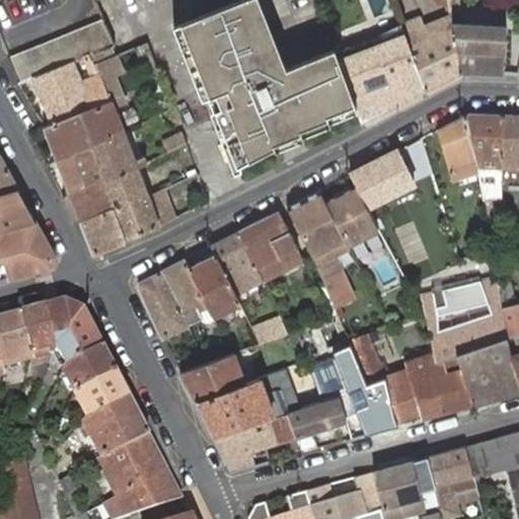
[(326,115),(355,103),(339,57),(335,48),(286,67),(258,0),(242,0),(174,26),(203,99),(216,94),(221,108),(211,113),(230,161),(235,159),(237,166),(275,147),(274,143),(277,142),(301,132),(300,128),(328,118),(326,115)]
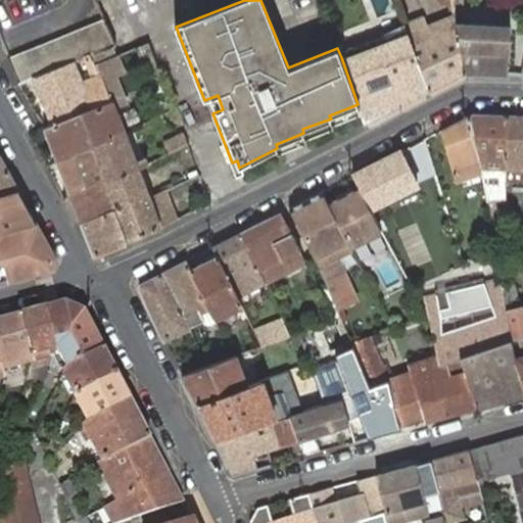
[(454,10),(465,74),(508,75),(511,26),(462,24),(463,0),(452,0),(453,4),(454,10)]
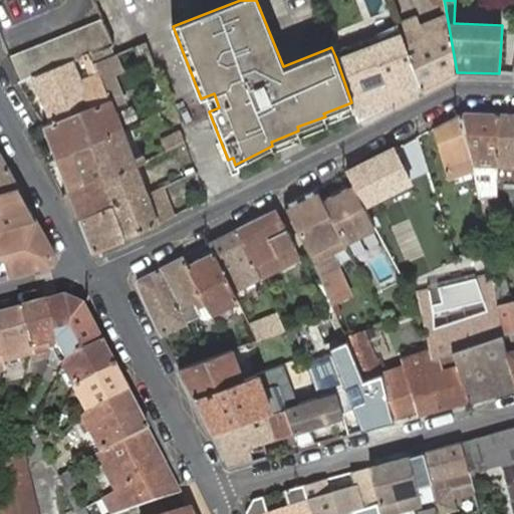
[(401,34),(422,89),(457,72),(446,10),(438,13),(440,18),(433,21),(438,33),(418,41),(413,29),(401,34)]
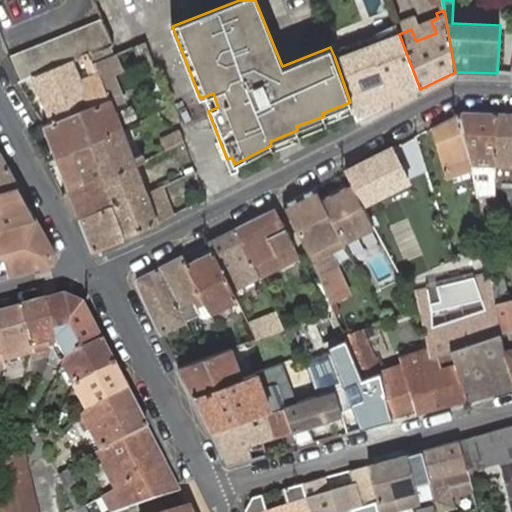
[(11,55),(21,79),(32,75),(73,59),(89,52),(109,45),(112,43),(102,17),(11,55)]
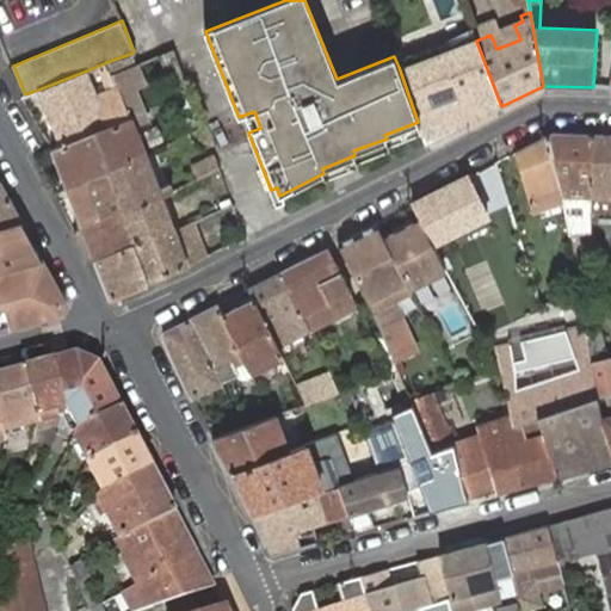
[(514,25),(491,35),(497,49),(520,39),(514,25)]
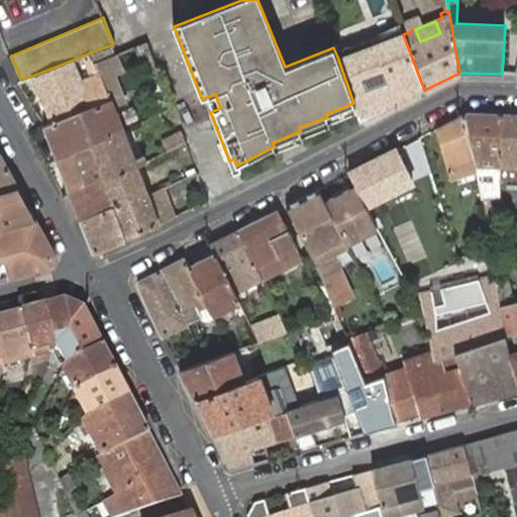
[(377,53),(395,105),(424,90),(403,34),(399,24),(371,38),(377,53)]
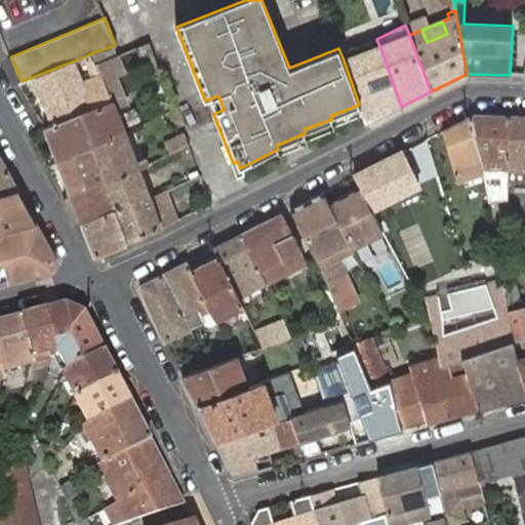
[(377,55),(382,53),(376,39),(356,42),(359,51),(365,68),(379,62),(377,55)]
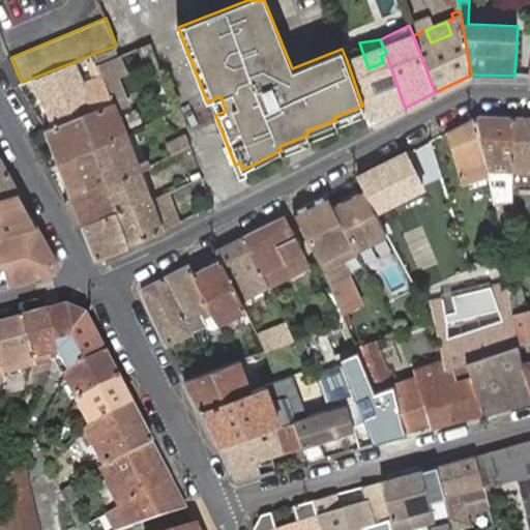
[(151,42),(138,47),(149,76),(162,70),(151,42)]
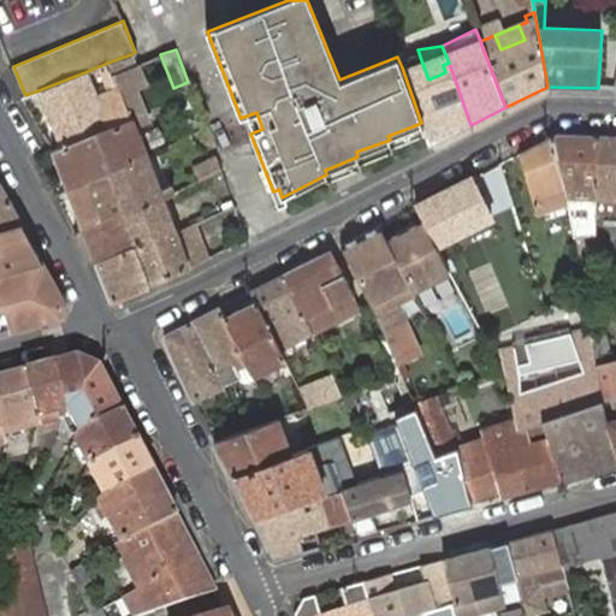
[(421,123),(430,146),(471,125),(449,63),(443,65),(445,72),(428,80),(421,60),(418,49),(397,57),(402,67),(421,123)]
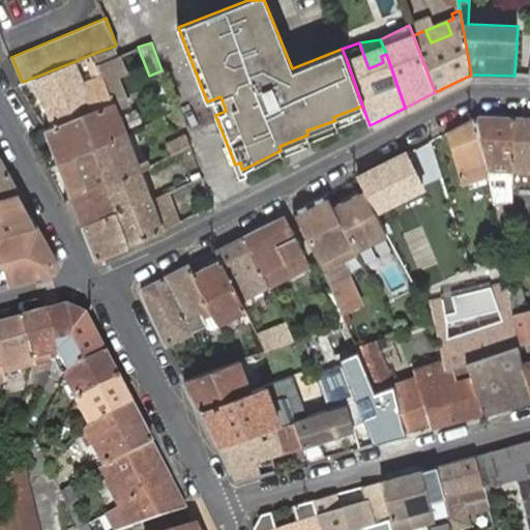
[(116,55),(113,47),(92,54),(96,62),(116,55)]
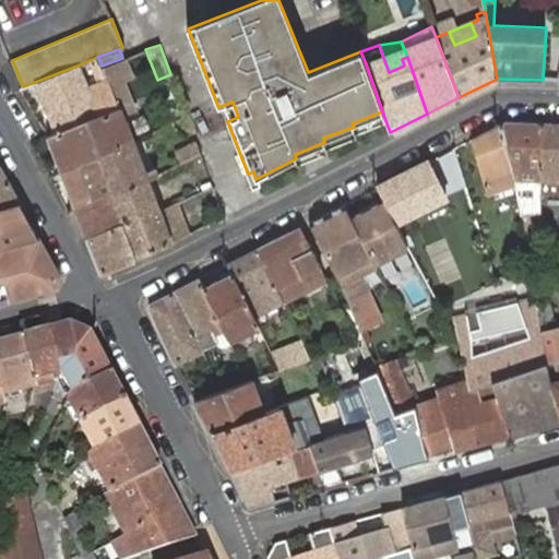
[(129,73),(122,58),(102,66),(106,78),(107,78),(119,107),(121,113),(132,108),(120,78),(129,73)]
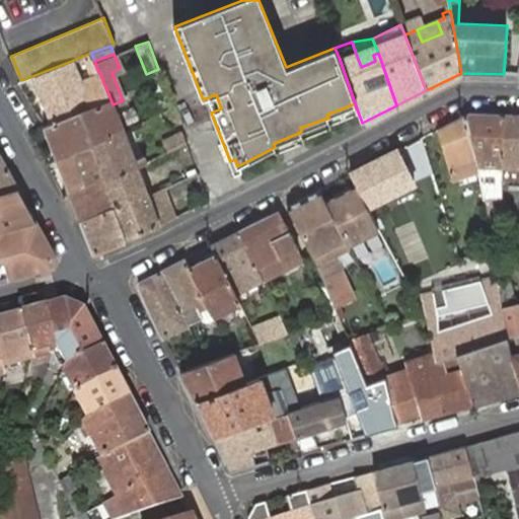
[(74,60),(32,76),(54,125),(110,99),(99,72),(98,72),(82,79),(74,60)]
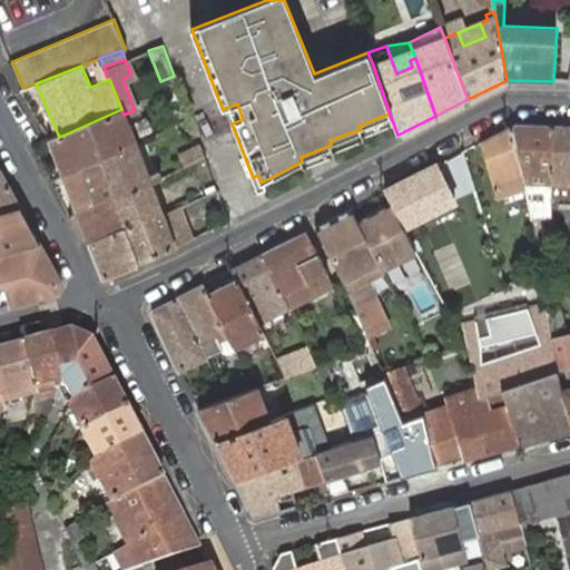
[(59,137),(53,139),(50,141),(64,175),(99,159),(135,141),(124,115),(121,109),(59,137)]
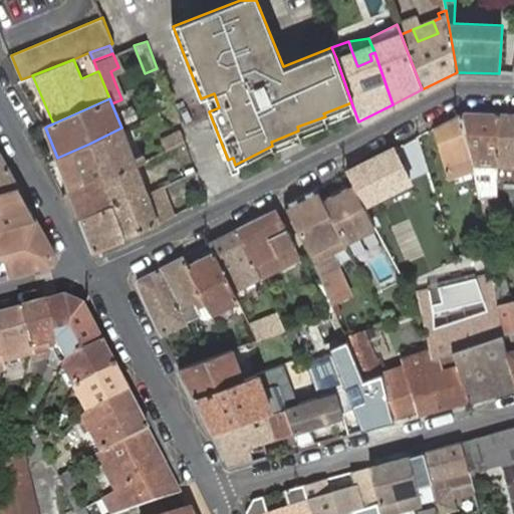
[(497,166),(499,112),(465,112),(459,115),(474,172),(483,172),(483,166),(497,166)]
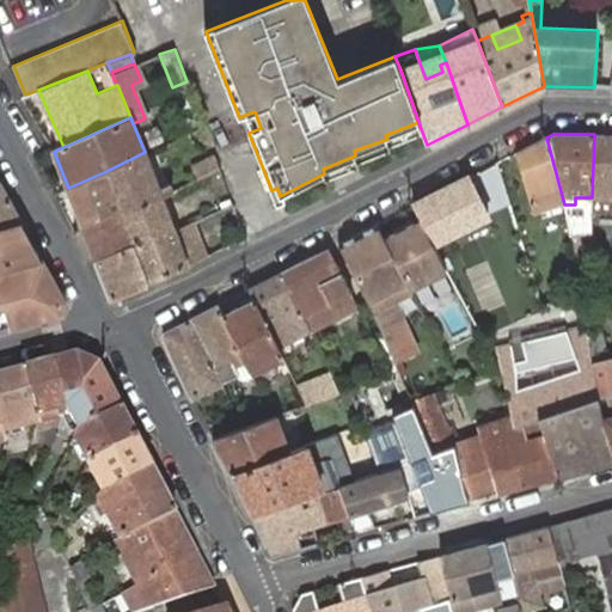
[(611,134),(594,134),(592,197),(591,207),(600,208),(600,199),(611,199),(611,134)]
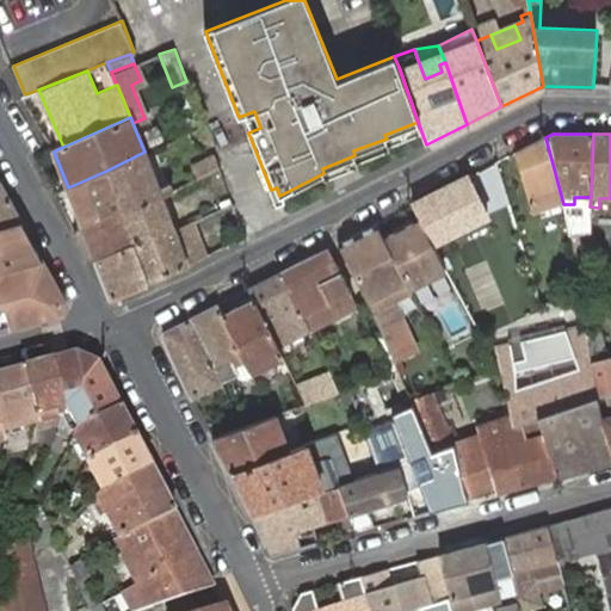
[(563,204),(545,137),(516,153),(534,213),(563,204)]
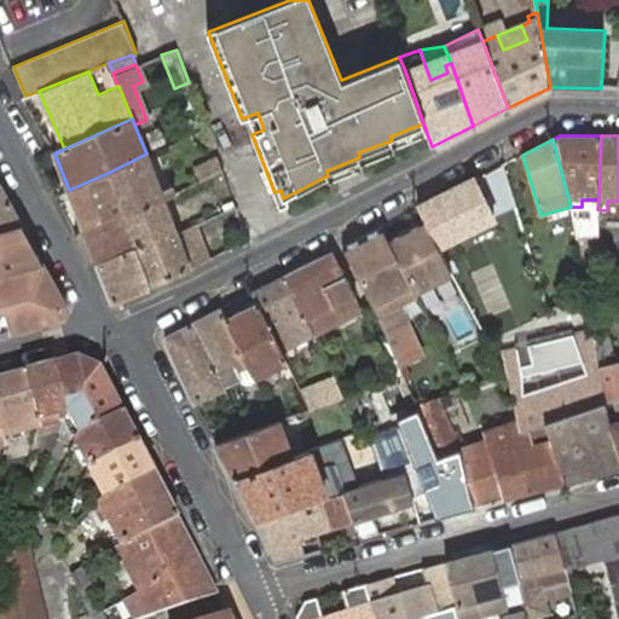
[(146,154),(108,173),(122,212),(162,195),(174,190),(172,183),(160,187),(146,154)]
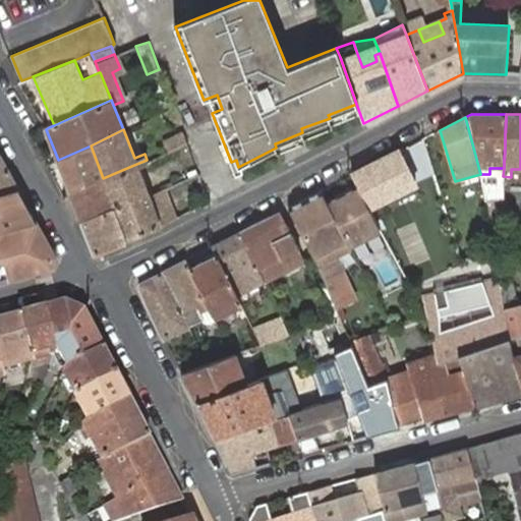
[(164,141),(168,152),(188,143),(184,133),(164,141)]
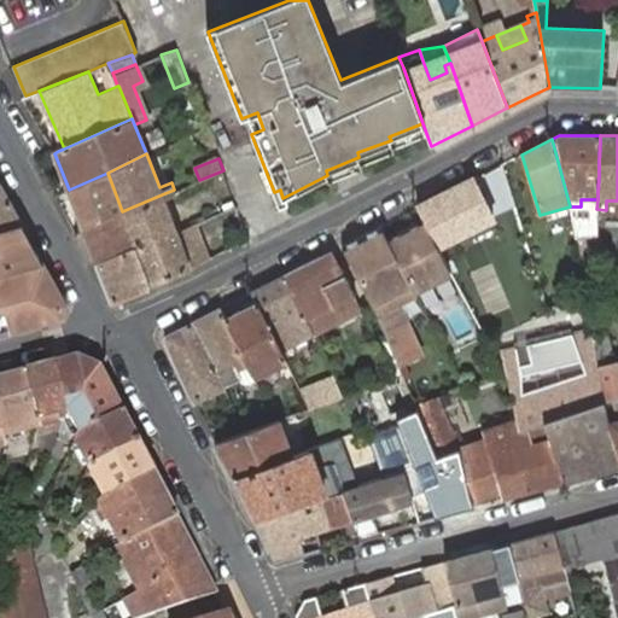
[(108,173),(69,190),(83,228),(122,211),(108,173)]
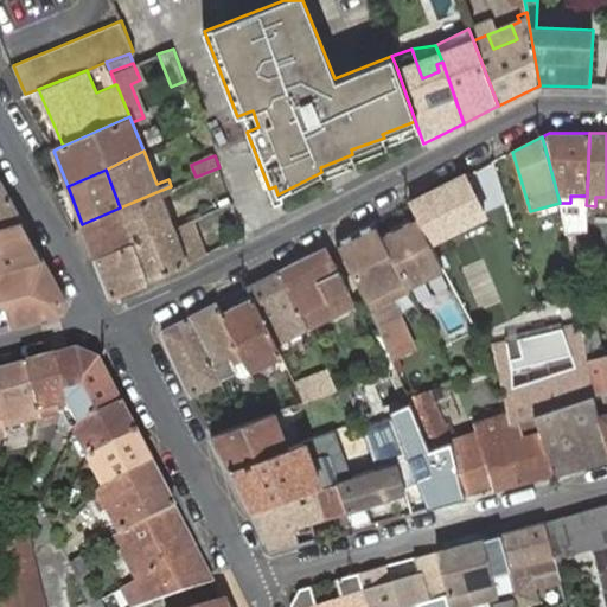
[(0,202),(11,199),(0,178),(0,202)]
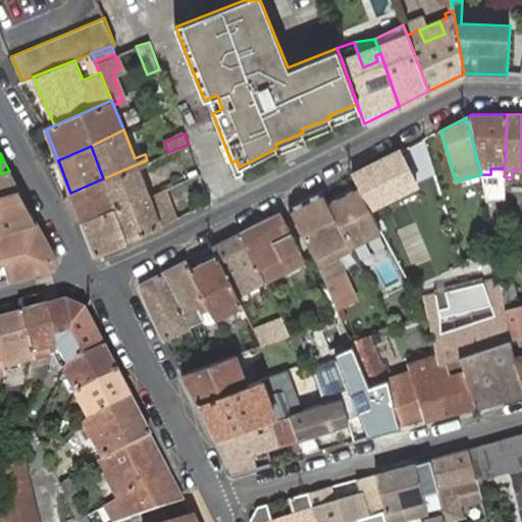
[(393,167),(387,157),(380,161),(385,171),(358,185),(379,224),(394,217),(384,201),(398,194),(412,187),(425,179),(413,157),(393,167)]
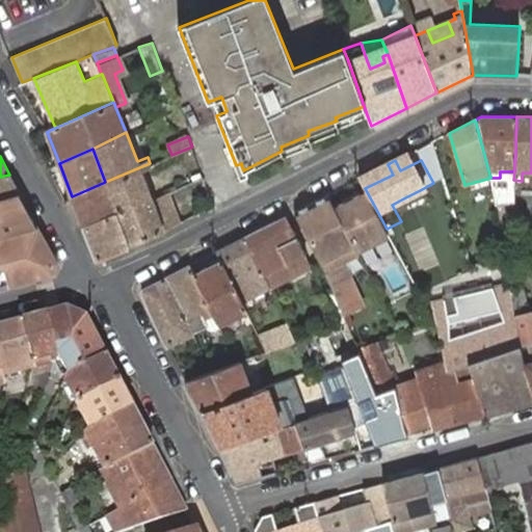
[(72,196),(83,227),(117,213),(153,201),(139,167),(105,182),(72,196)]
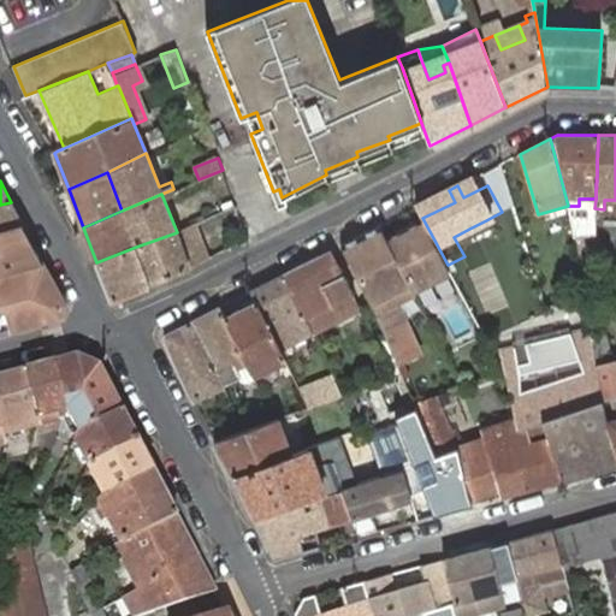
[(594,208),(596,199),(579,199),(579,206),(568,206),(574,236),(597,234),(594,208)]
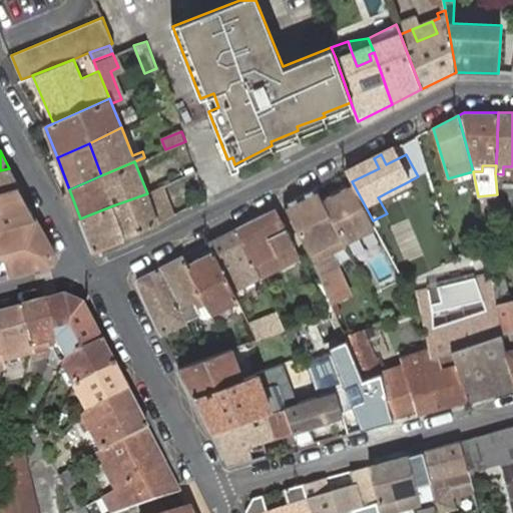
[(0,189),(19,184),(9,168),(0,170),(0,189)]
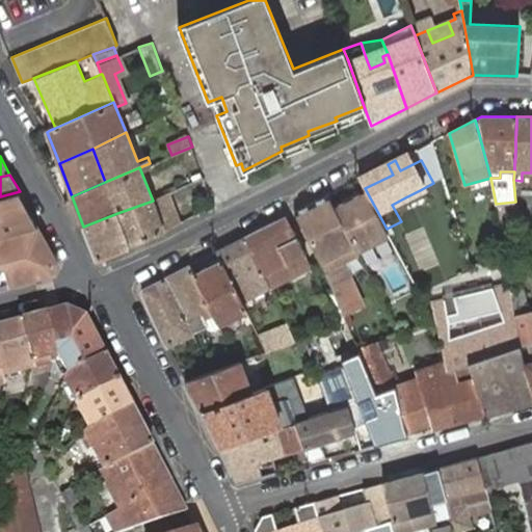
[(387,229),(365,188),(334,204),(351,239),(372,229),(377,239),(389,233),(387,229)]
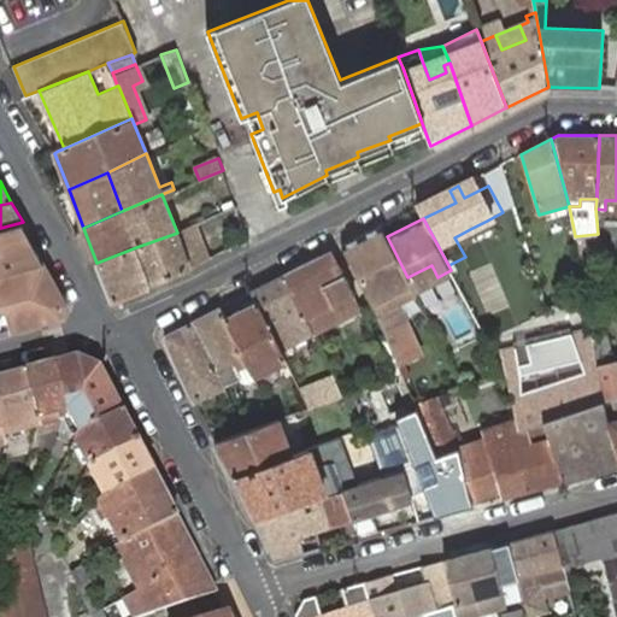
[(0,274),(45,263),(36,247),(33,240),(23,222),(0,228),(0,274)]
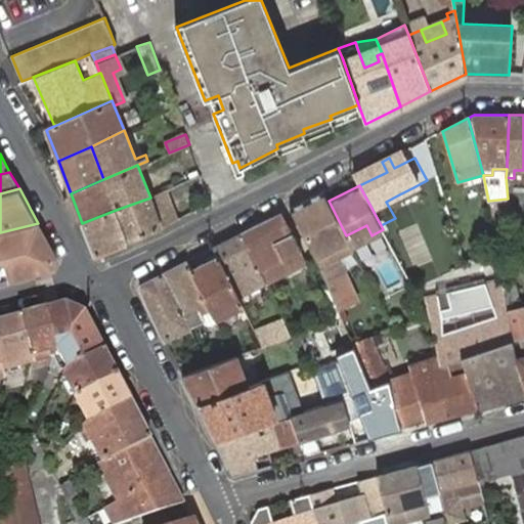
[(177,220),(165,190),(150,198),(162,228),(177,220)]
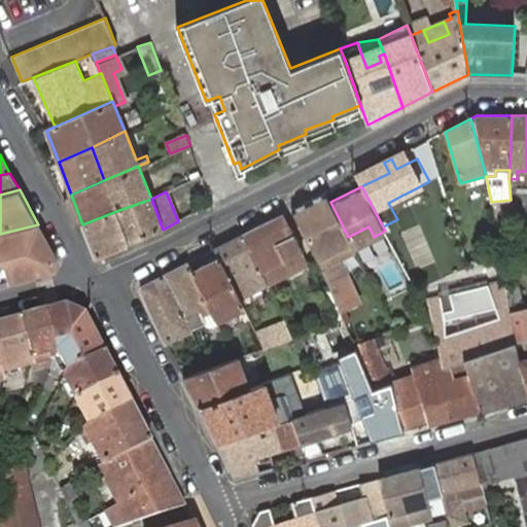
[(325,192),(292,209),(315,259),(319,266),(355,249),(348,237),(330,202),(325,192)]
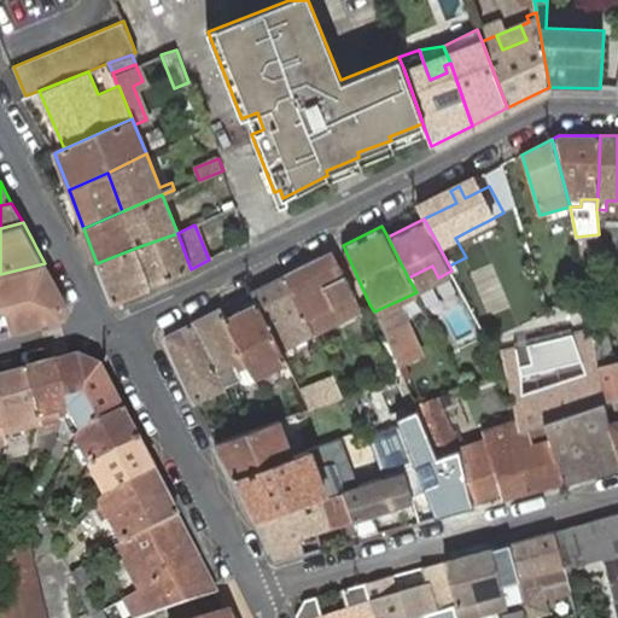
[(97,263),(112,304),(150,289),(150,285),(188,270),(191,269),(178,233),(136,248),(97,263)]
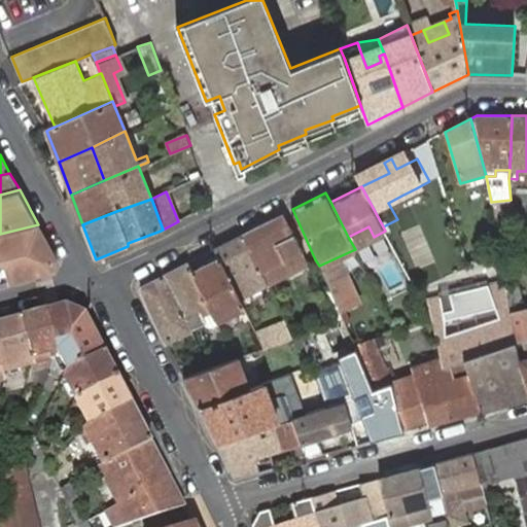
[(302,251),(283,214),(242,235),(258,269),(267,283),(307,262),(302,251)]
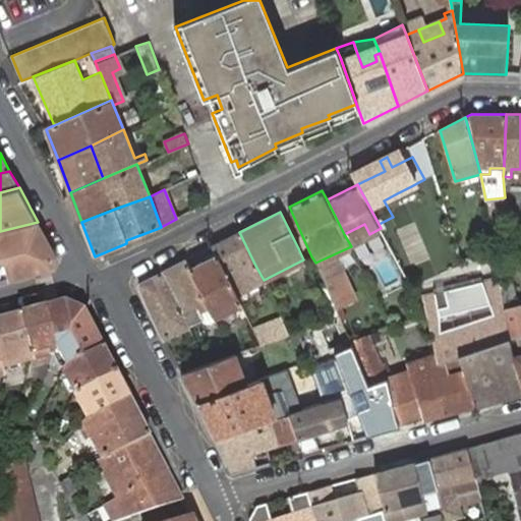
[(0,262),(5,264),(9,280),(52,268),(57,256),(38,222),(0,231),(0,262)]
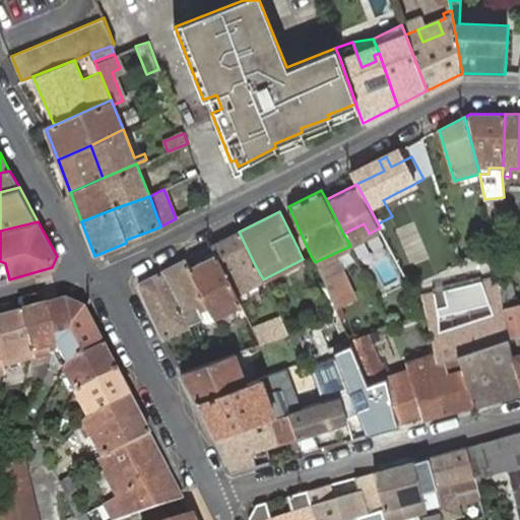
[(255,265),(239,232),(211,246),(216,255),(233,286),(238,284),(241,290),(263,279),(255,265)]
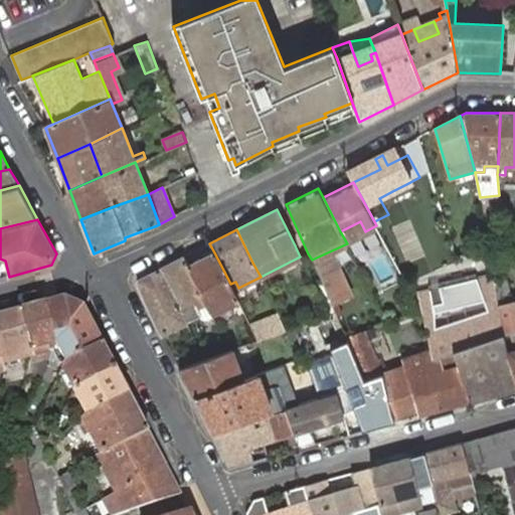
[(230,284),(214,252),(188,266),(202,297),(210,314),(238,300),(230,284)]
